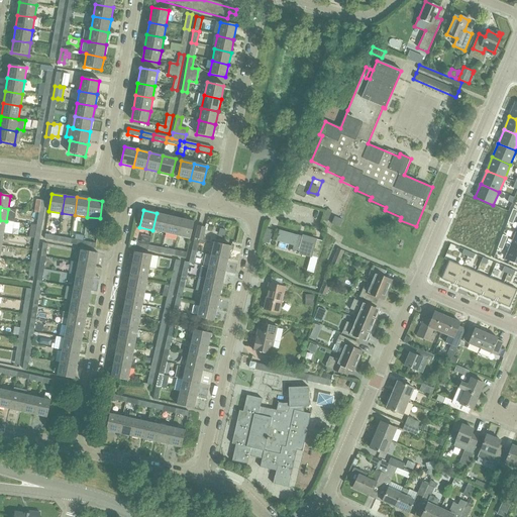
[(152,230),(165,233),(169,216),(157,213),(152,230)]
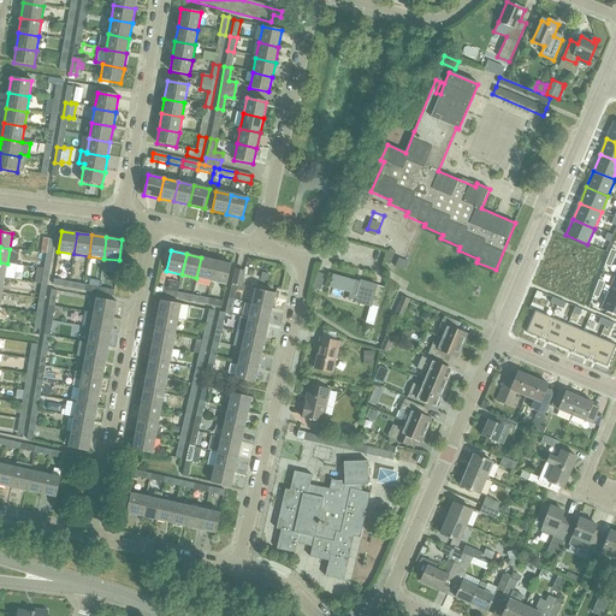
[(196,278),(211,282),(215,261),(201,258),(196,278)]
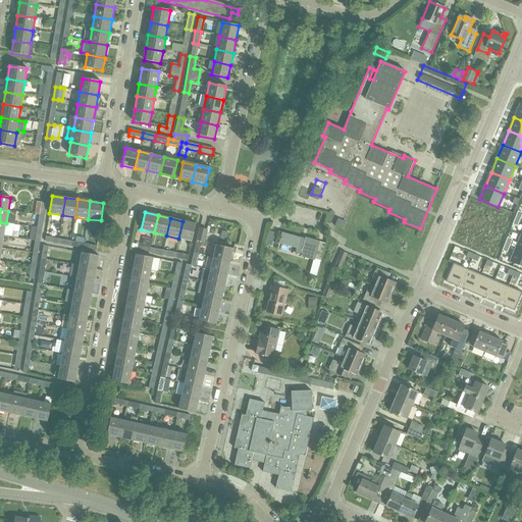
[(338,218),(335,227),(344,230),(348,221),(347,221),(338,218)]
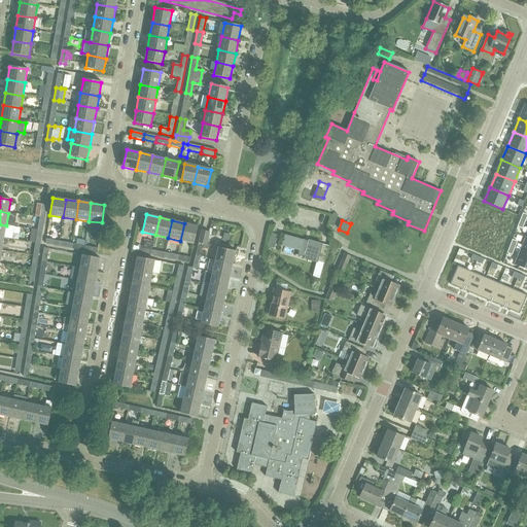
[(184,223),(180,241),(194,244),(198,226),(184,223)]
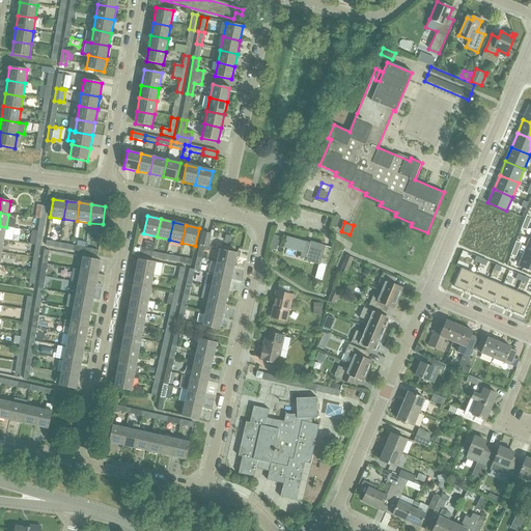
[(203,231),(200,245),(205,246),(210,247),(212,233),(203,231)]
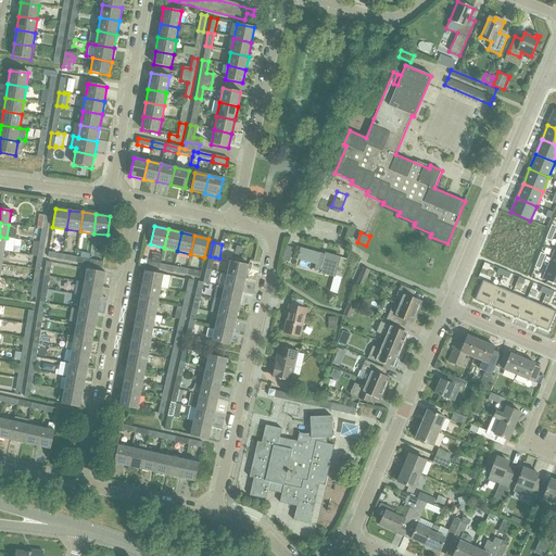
[(282,260),(288,262),(293,250),(287,248),(282,260)]
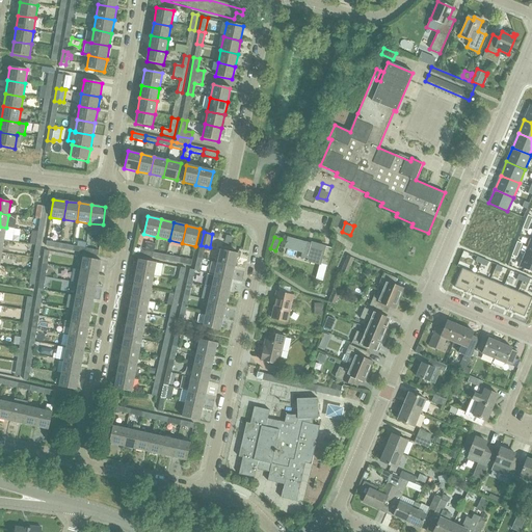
[(307,262),(320,265),(325,247),(312,243),(311,245),(287,239),(285,248),(301,253),(300,259),(307,261),(307,262)]
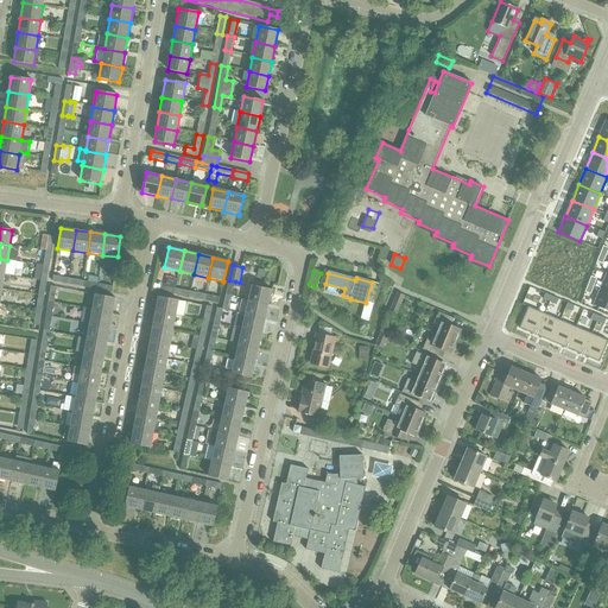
[(576,283),(584,285),(587,277),(580,274),(576,283)]
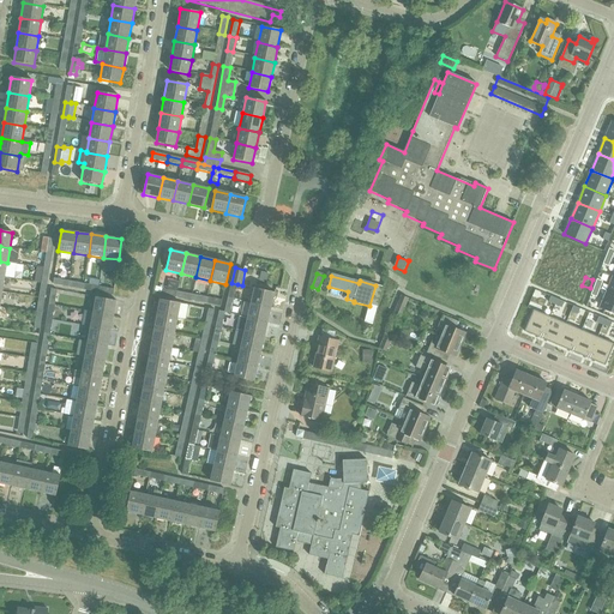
[(162,295),(175,298),(176,292),(178,292),(180,282),(169,280),(168,289),(163,288),(162,295)]
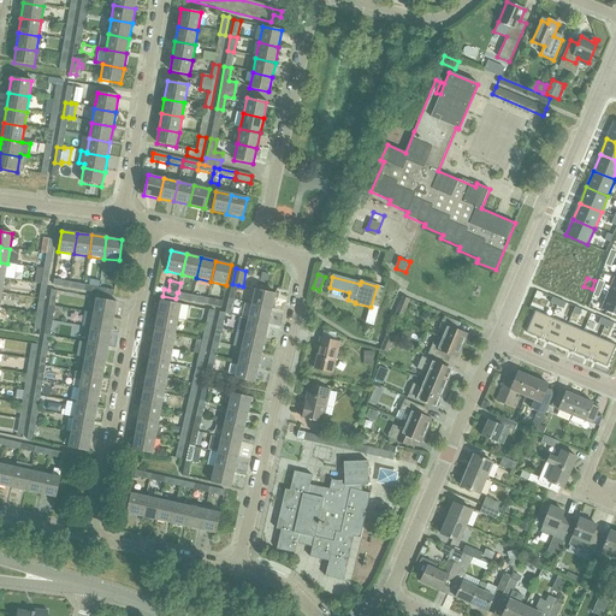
[(254,289),(252,304),(272,309),(276,294),(254,289)]
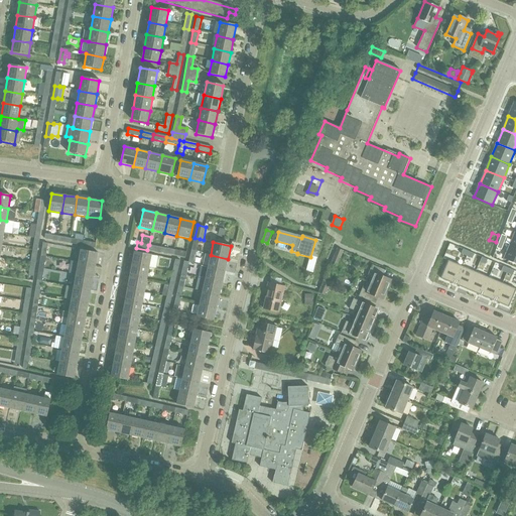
[(515,248),(509,246),(504,258),(515,263),(515,248)]
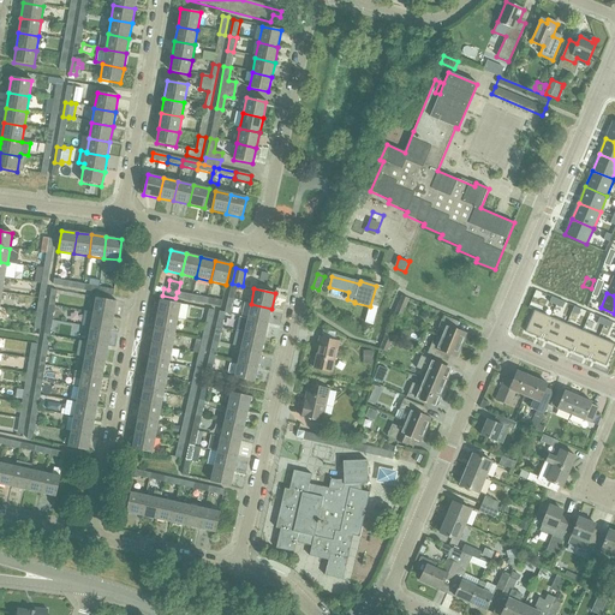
[(402,296),(393,316),(401,320),(410,299),(402,296)]
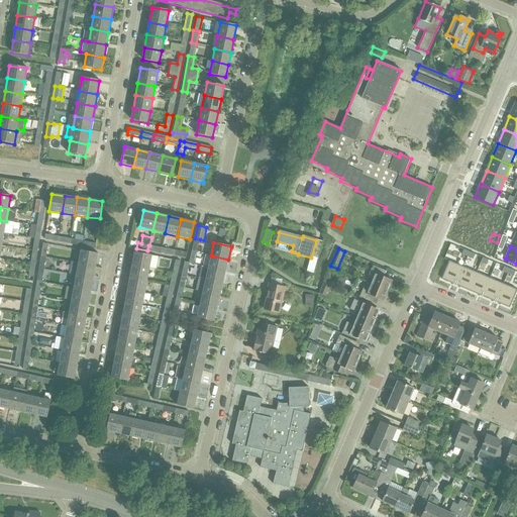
[(78,264),(96,267),(98,253),(80,250),(78,264)]
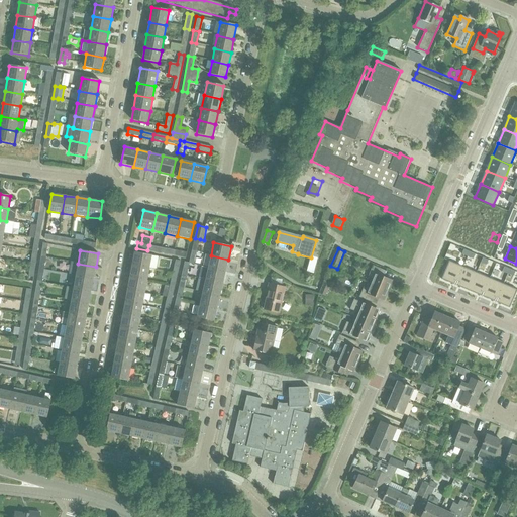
[(134,251),(132,265),(149,269),(152,255),(134,251)]
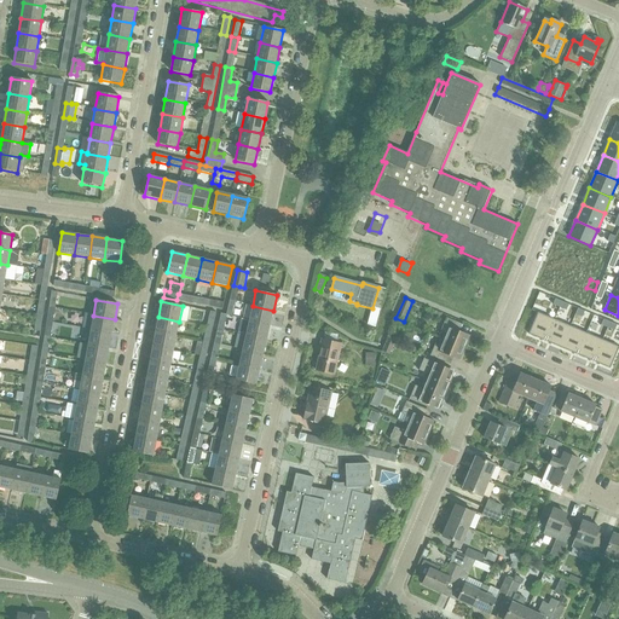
[(253,306),(249,320),(270,325),(273,311),(253,306)]
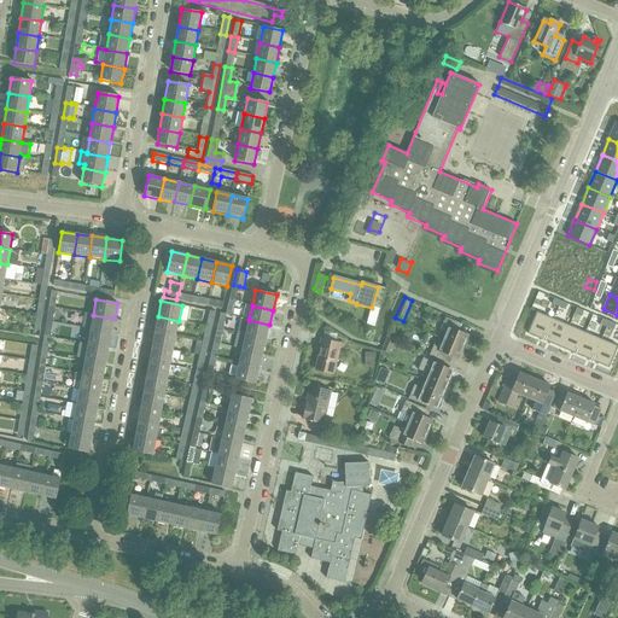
[(537,312),(528,333),(544,340),(553,319),(537,312)]
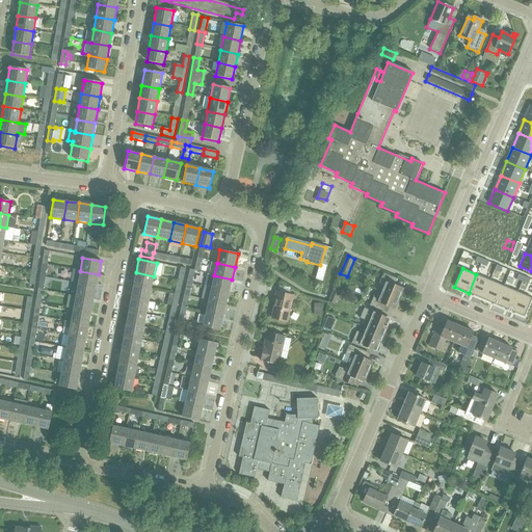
[(80,271),(78,284),(97,287),(99,274),(80,271)]
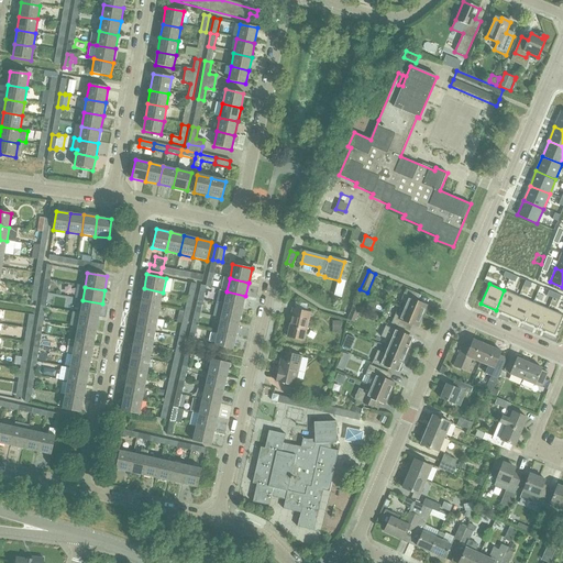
[(144,288),(141,302),(161,306),(163,293),(144,288)]
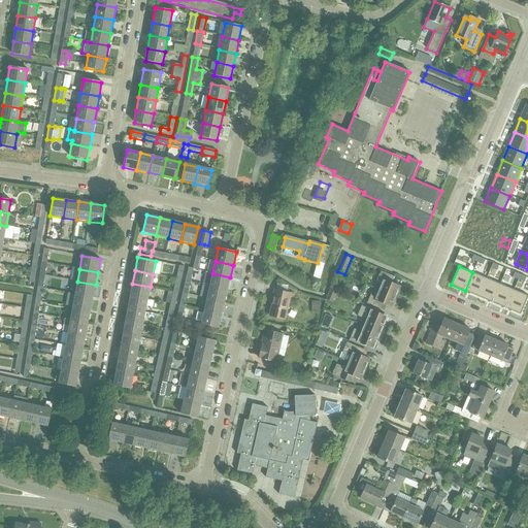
[(381,284),(378,290),(396,297),(401,287),(392,283),(394,277),(381,271),(376,282),(381,284)]
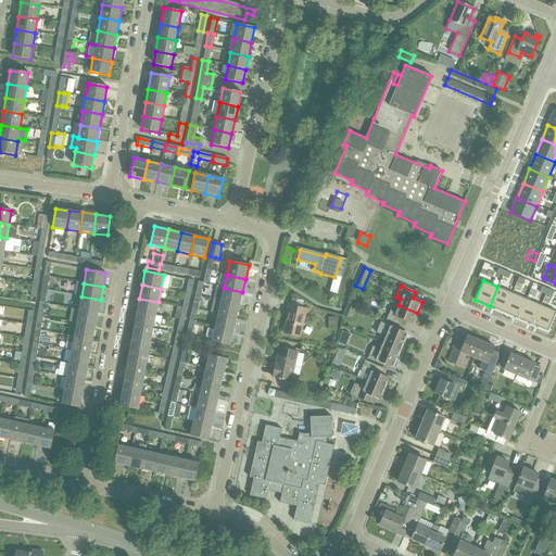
[(497,287),(490,306),(504,313),(513,293),(497,287)]
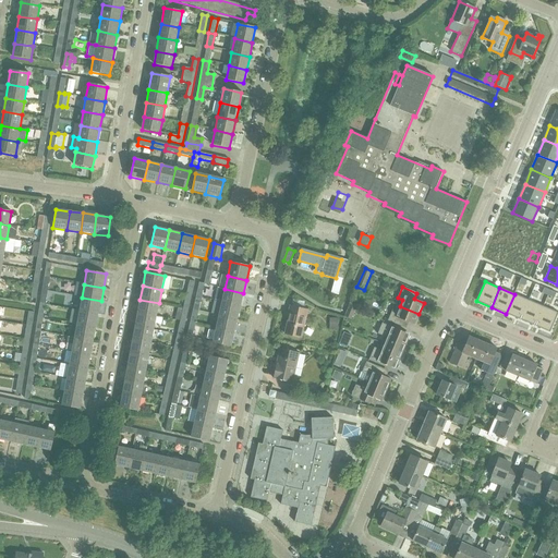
[(225,289),(221,302),(240,306),(243,293),(225,289)]
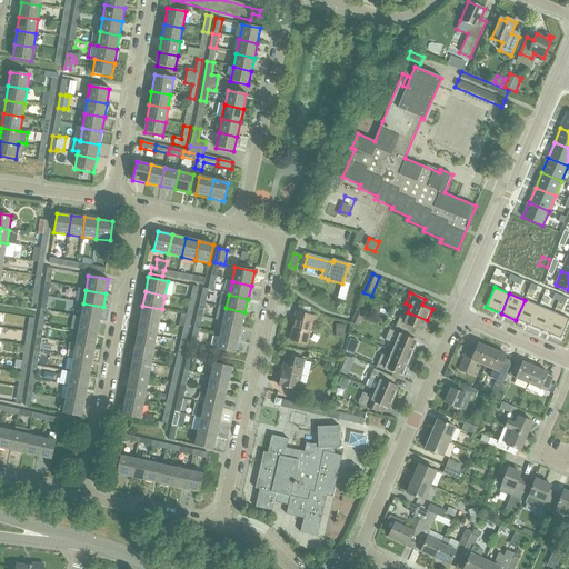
[(525,300),(516,320),(531,326),(539,306),(525,300)]
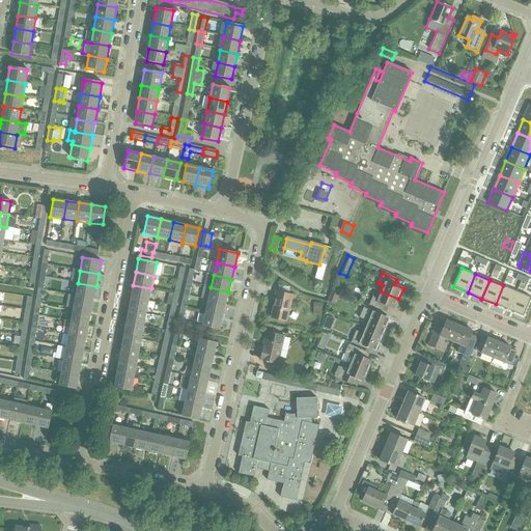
[(78,283),(75,296),(93,300),(96,286),(78,283)]
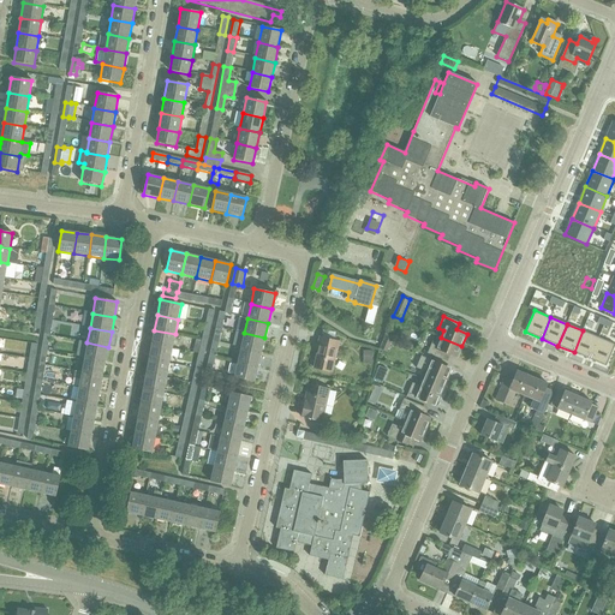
[(154,330),(151,345),(172,348),(175,334),(154,330)]
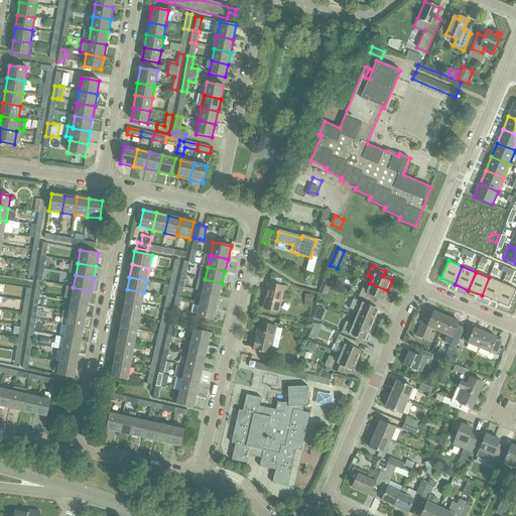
[(489,277),(482,295),(495,301),(503,283),(489,277)]
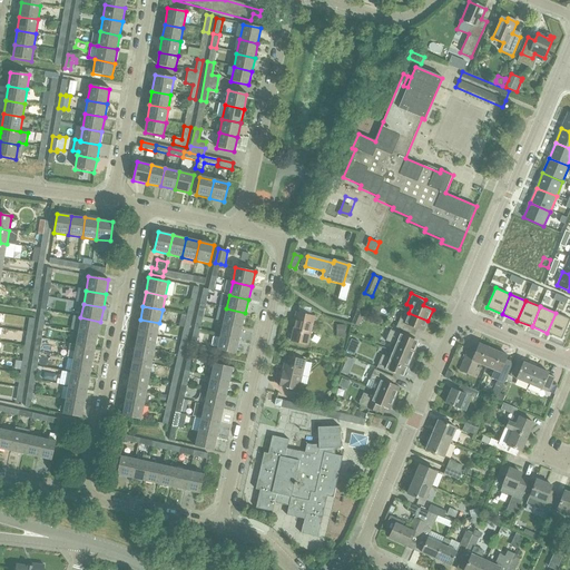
[(226,308),(223,323),(243,327),(245,313),(226,308)]
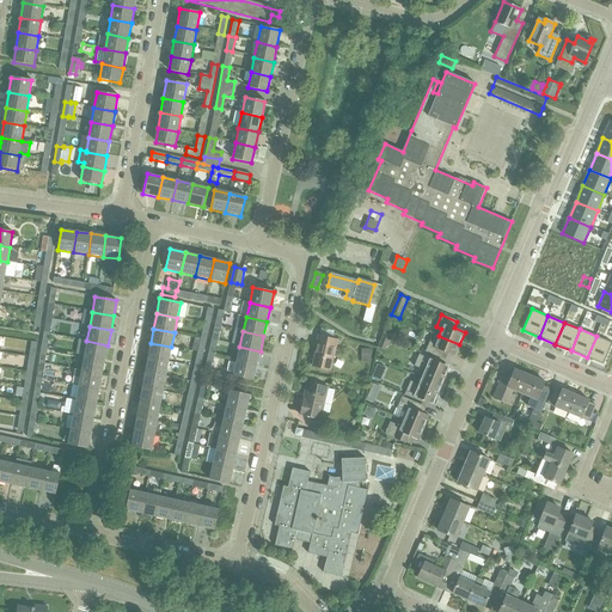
[(312,366),(331,371),(337,341),(318,336),(316,346),(317,346),(312,366)]
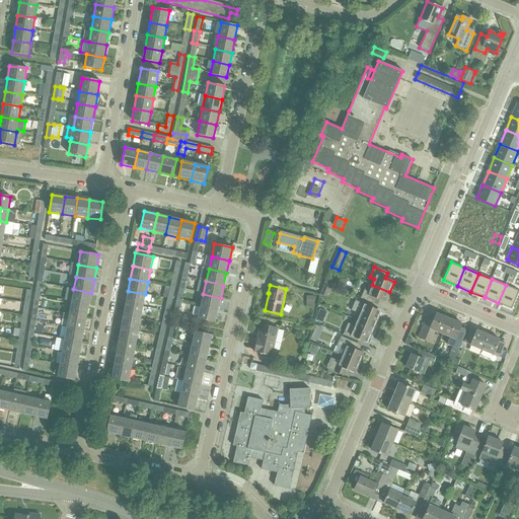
[(389,292),(372,285),(369,290),(365,289),(361,298),(374,304),(376,299),(385,302),(389,292)]
